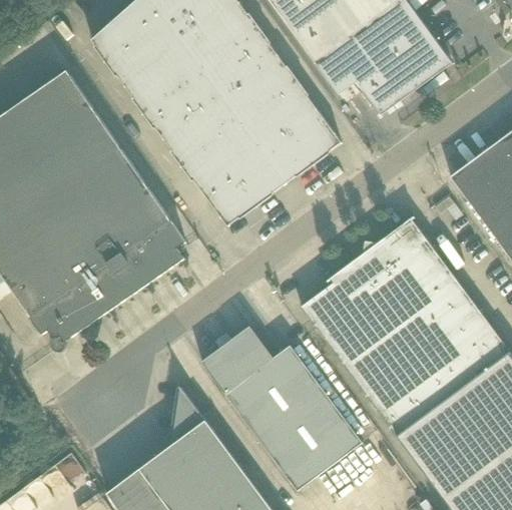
[(134,0),(91,38),(226,224),(341,141),(237,0),(134,0)]
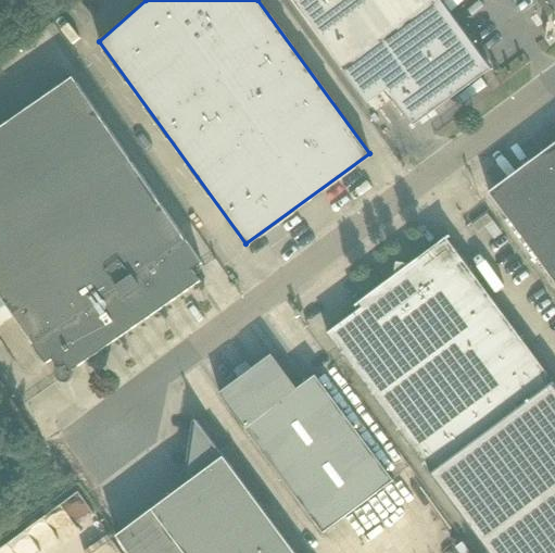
[(293,0),(365,99),(366,98),(365,97),(383,84),(411,122),(489,64),(441,0),(293,0)]
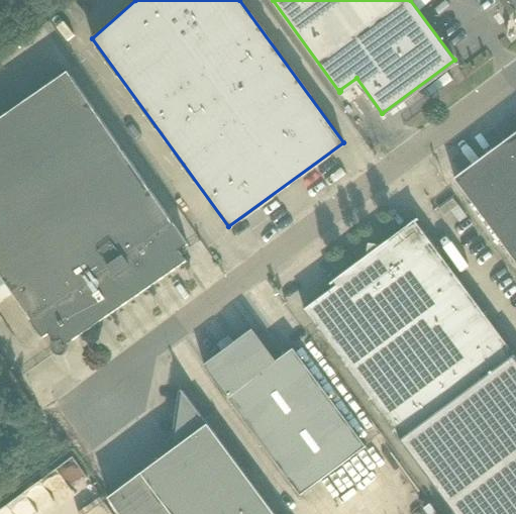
[(67,70),(1,115),(128,299),(186,260),(178,248),(187,242),(172,220),(171,220),(67,70)]
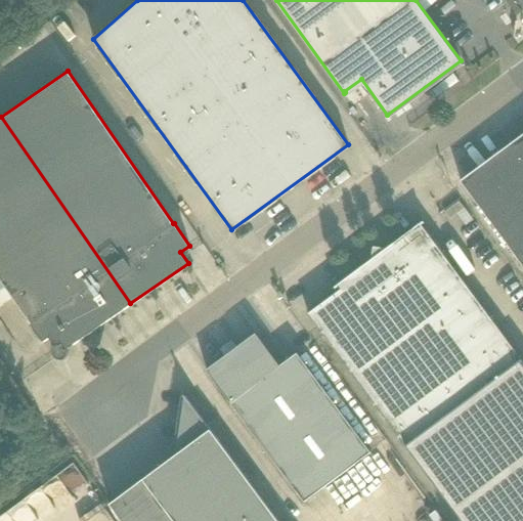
[(130,303),(1,117),(0,117),(0,277),(31,322),(43,340),(49,336),(54,343),(52,345),(51,348),(52,352),(55,355),(57,357),(60,358),(64,357),(67,354),(68,351),(66,347),(63,343),(70,339),(73,343),(130,303)]
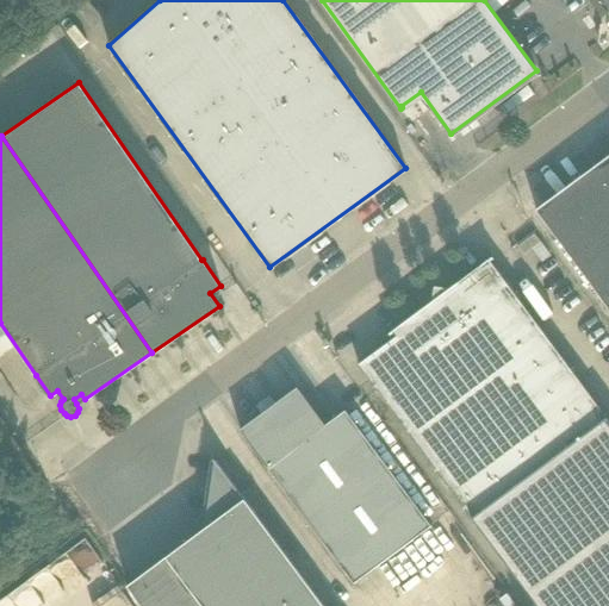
[(608,155),(544,210),(535,208),(608,308),(608,155)]
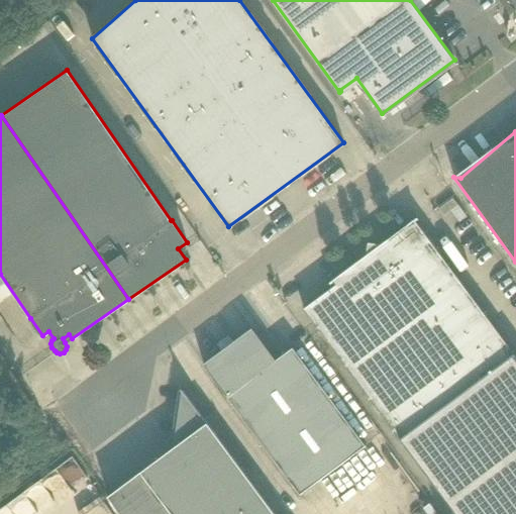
[(335,284),(303,307),(455,513),(515,513),(515,355),(414,218),(332,279),(335,284)]
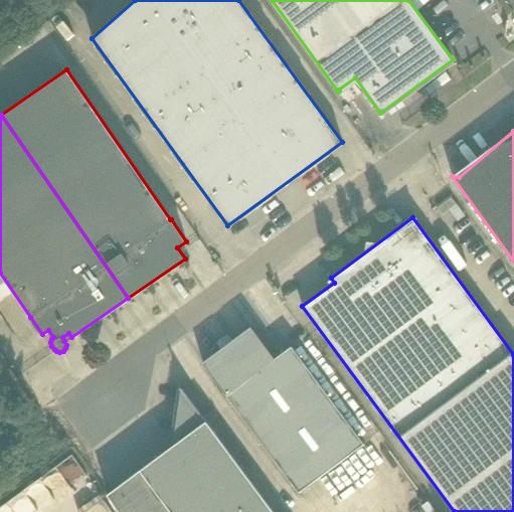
[(202,362),(214,378),(298,491),(363,443),(291,345),(274,357),(250,326),(202,362)]
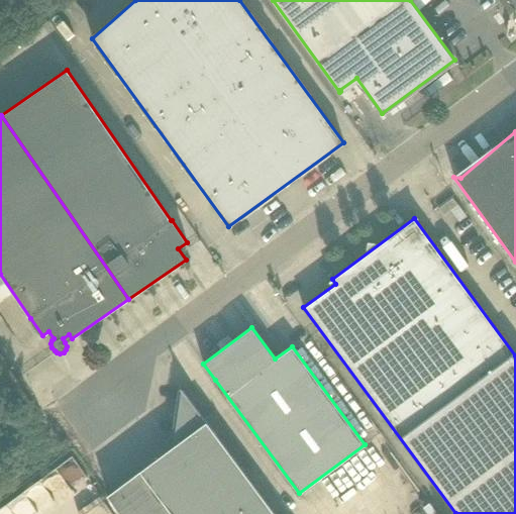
[(165,504),(151,513),(275,513),(182,388),(181,389),(181,390),(173,447),(140,472),(165,504)]
